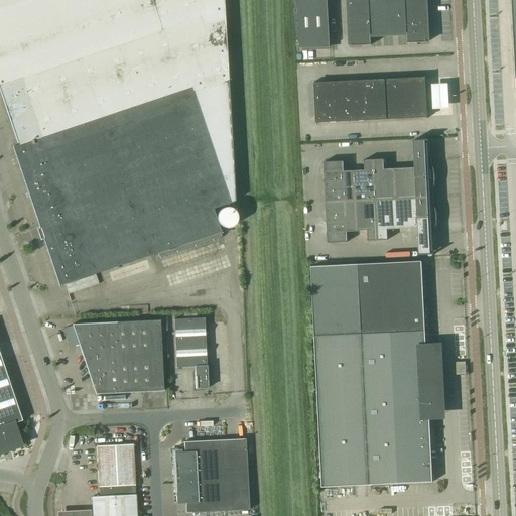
[(0,0),(0,92),(18,144),(13,146),(59,285),(65,283),(221,231),(212,204),(234,197),(223,0),(0,0)]
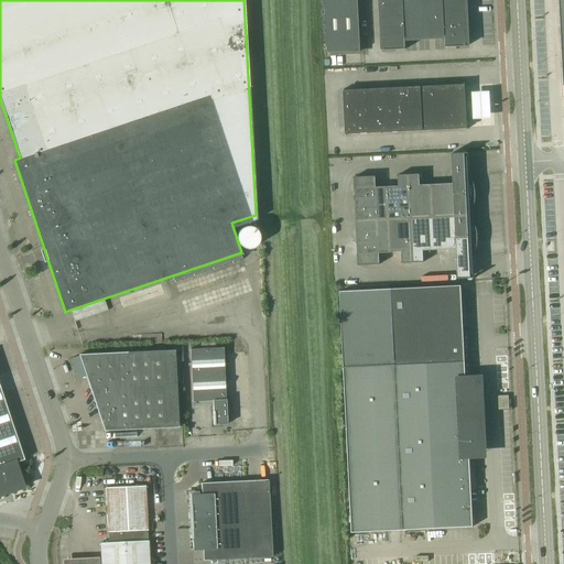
[(357,0),(325,0),(327,54),(360,52),(360,46),(357,0)]
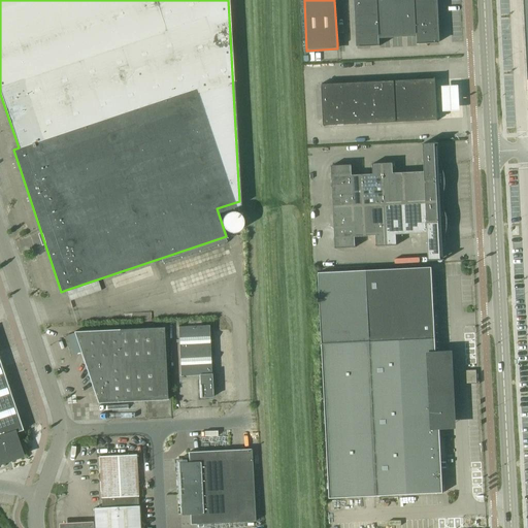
[(435,15),(434,2),(415,3),(416,24),(436,23),(436,15),(435,15)]
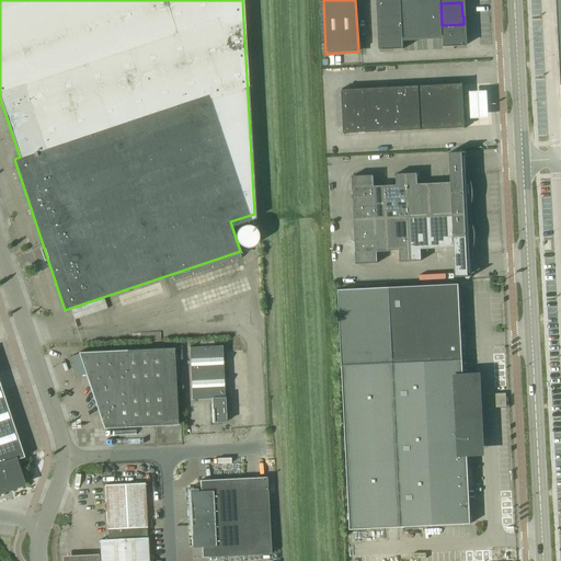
[(415,37),(428,37),(427,3),(414,4),(415,37)]
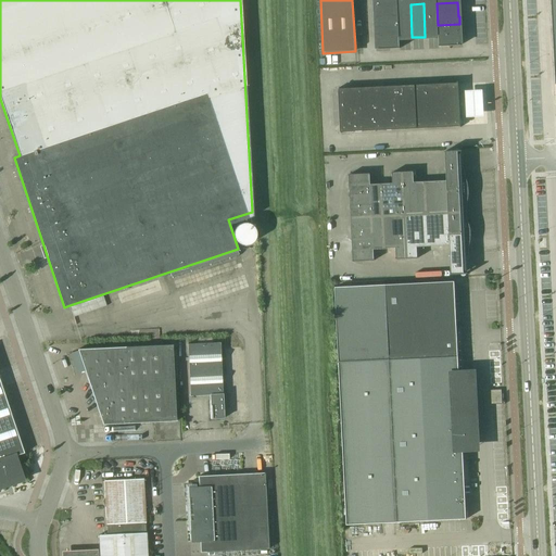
[(425,37),(438,36),(439,36),(438,25),(437,3),(424,3),(425,37)]
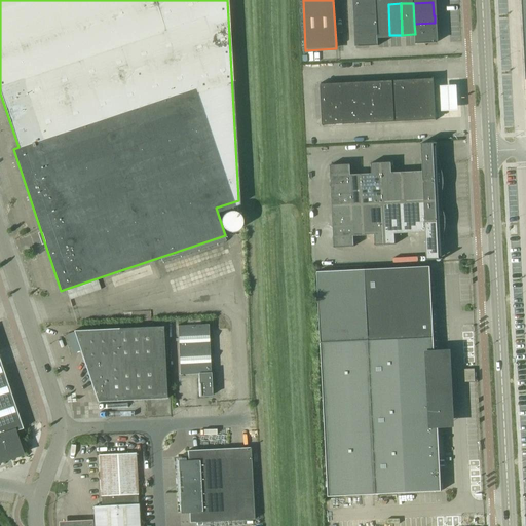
[(355,5),(357,15),(376,14),(376,4),(355,5)]
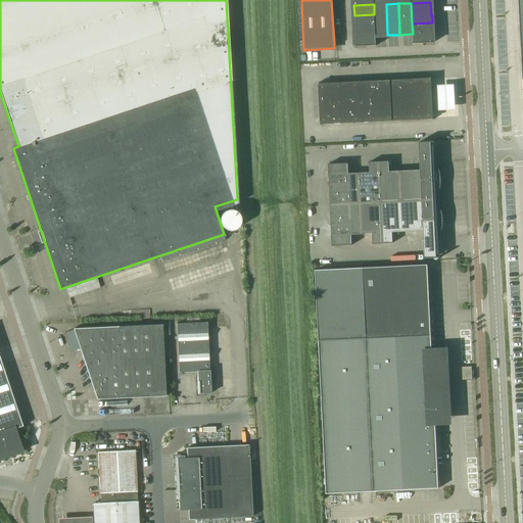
[(375,36),(387,35),(386,4),(374,4),(374,14),(375,25),(375,35),(375,36)]
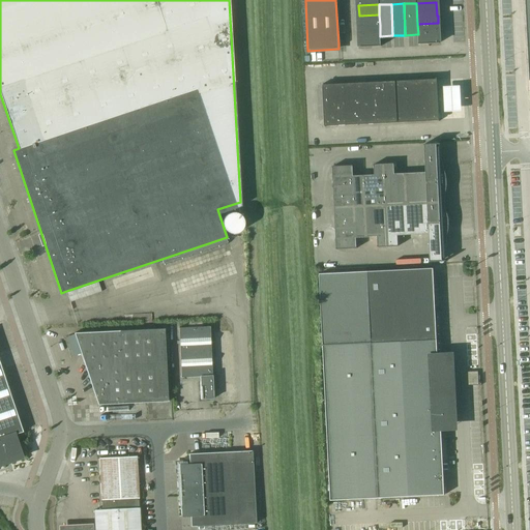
[(359,16),(359,26),(380,25),(379,15),(359,16)]
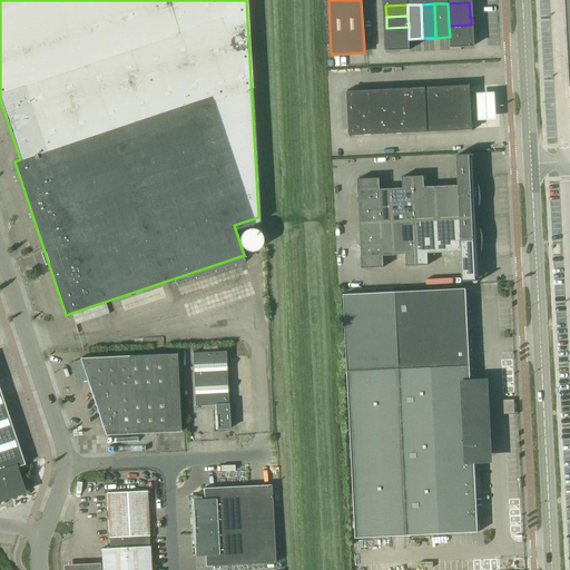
[(471,31),(471,25),(449,26),(450,37),(449,37),(450,48),(472,47),(471,37),(470,32),(470,31),(471,31)]
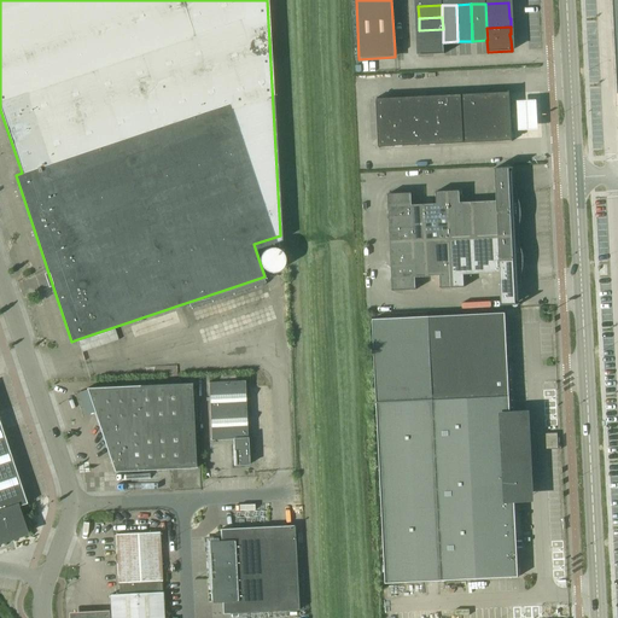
[(444,54),(443,42),(443,41),(443,29),(419,30),(419,39),(420,39),(421,45),(420,45),(420,56),(444,54)]
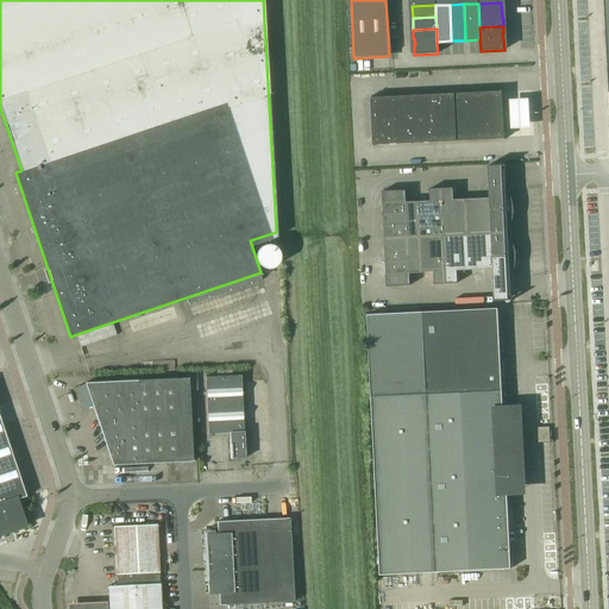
[(501,92),(490,92),(493,139),(503,138),(503,139),(504,139),(502,89),(501,89),(501,92)]
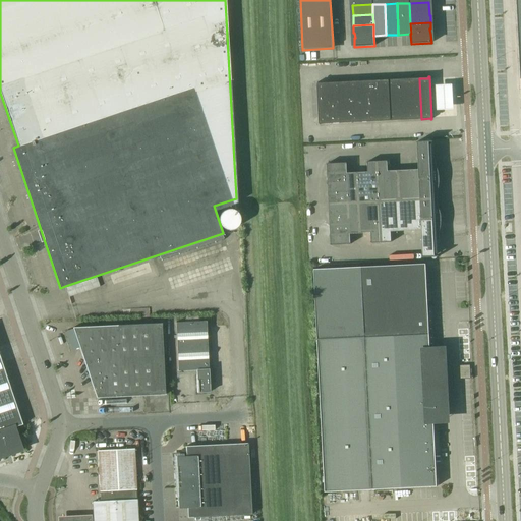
[(419,78),(394,80),(396,120),(421,119),(419,78)]
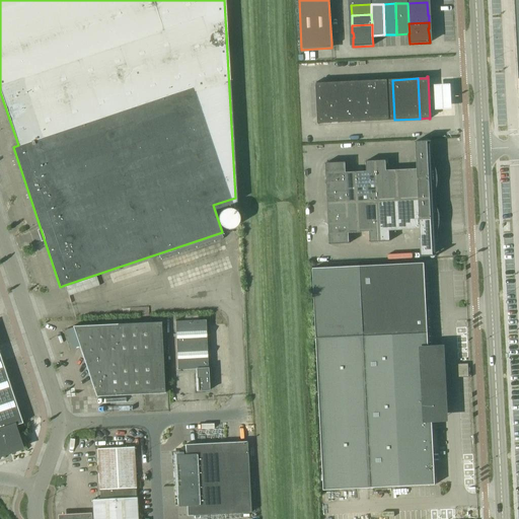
[(373,80),(353,81),(355,122),(375,121),(373,80)]
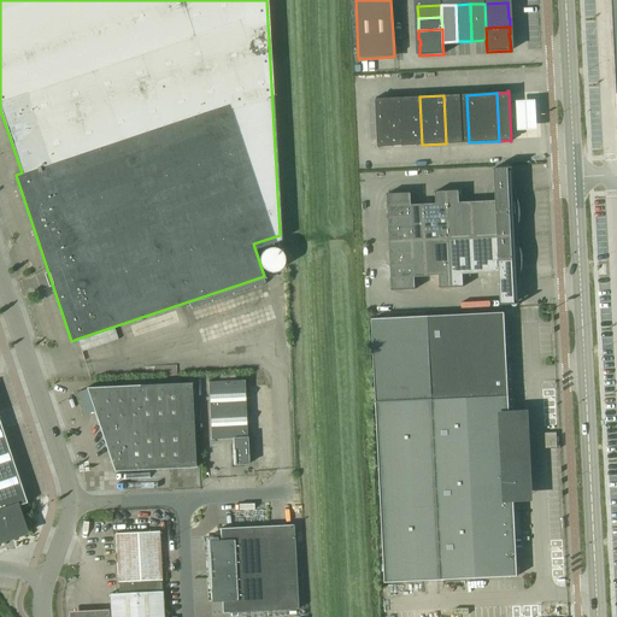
[(466,95),(444,95),(446,144),(469,142),(466,95)]
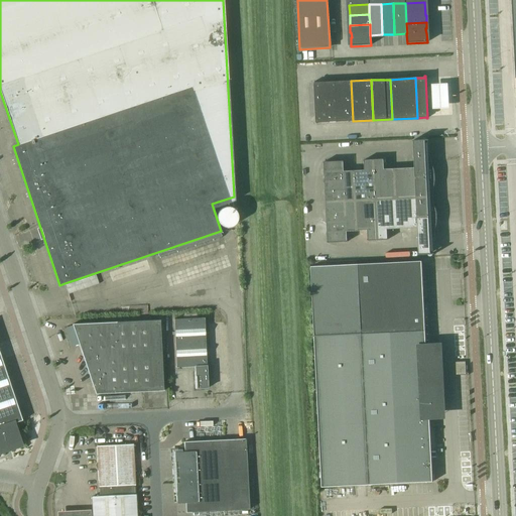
[(351,81),(334,82),(336,122),(353,121),(351,81)]
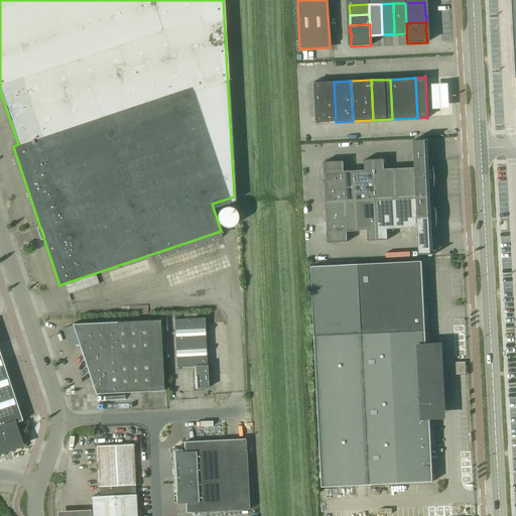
[(317,123),(327,123),(328,123),(328,122),(336,122),(334,82),(325,83),(314,83),(314,82),(313,82),(316,124),(317,124),(317,123)]
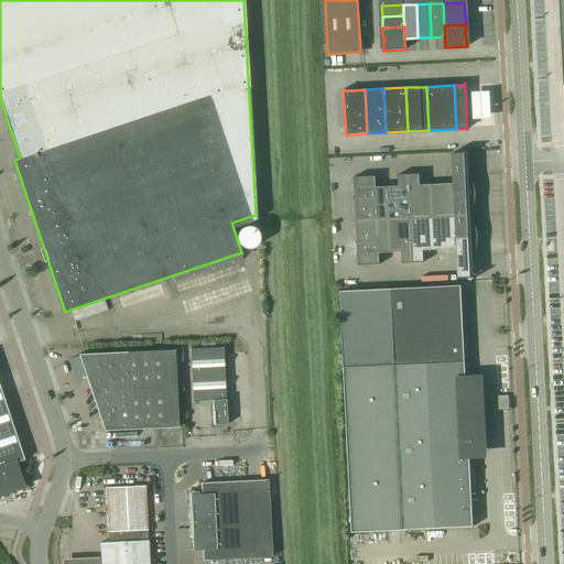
[(492,96),(468,96),(469,126),(494,125),(492,96)]
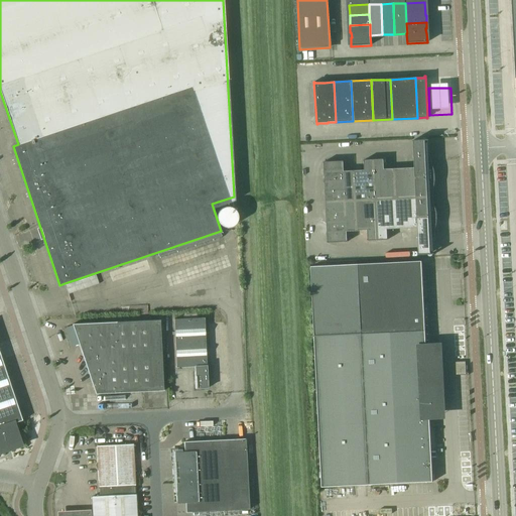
[(431,159),(431,156),(430,156),(430,157),(429,157),(428,139),(412,140),(414,167),(399,168),(400,199),(433,197),(433,194),(433,190),(433,187),(434,184),(434,182),(435,179),(435,176),(434,173),(434,170),(433,167),(432,164),(431,162),(431,159)]
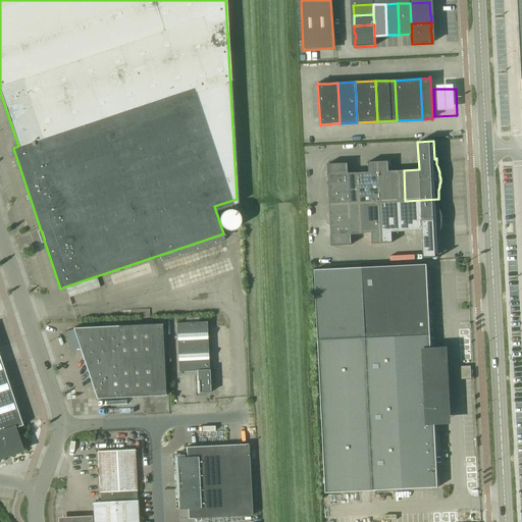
[(358,172),(360,203),(380,202),(405,201),(404,170),(388,171),(388,160),(368,161),(368,172),(358,172)]
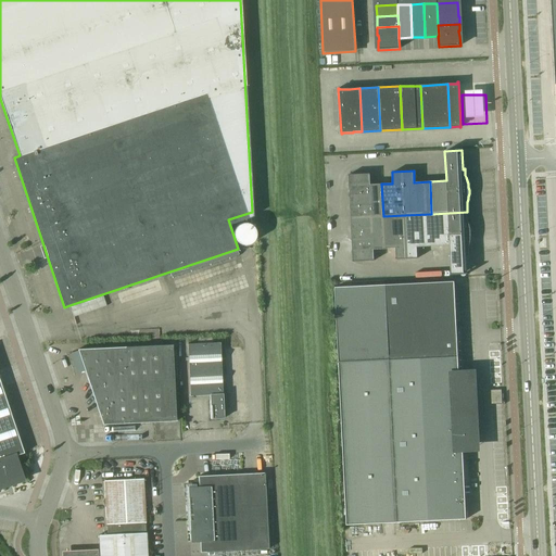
[(383,216),(381,184),(370,185),(370,173),(349,174),(351,217),(383,216)]
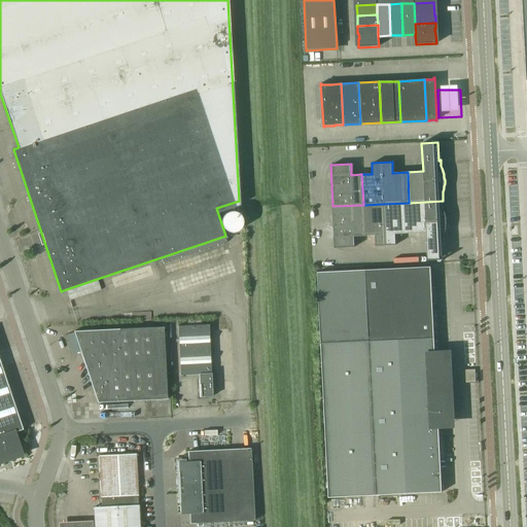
[(445,236),(445,233),(446,230),(446,225),(447,222),(446,219),(446,216),(445,213),(444,210),(443,207),(443,204),(443,201),(409,203),(384,204),(386,245),(396,244),(395,234),(426,233),(427,260),(444,259),(443,241),(444,241),(444,242),(445,242),(445,239),(445,236)]
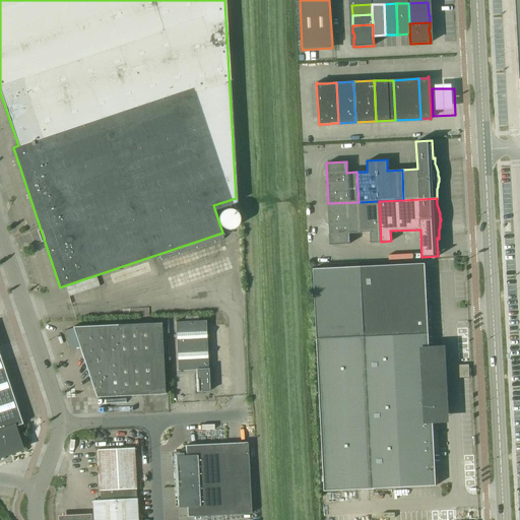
[(381,242),(379,201),(359,202),(360,233),(370,232),(371,242),(381,242)]
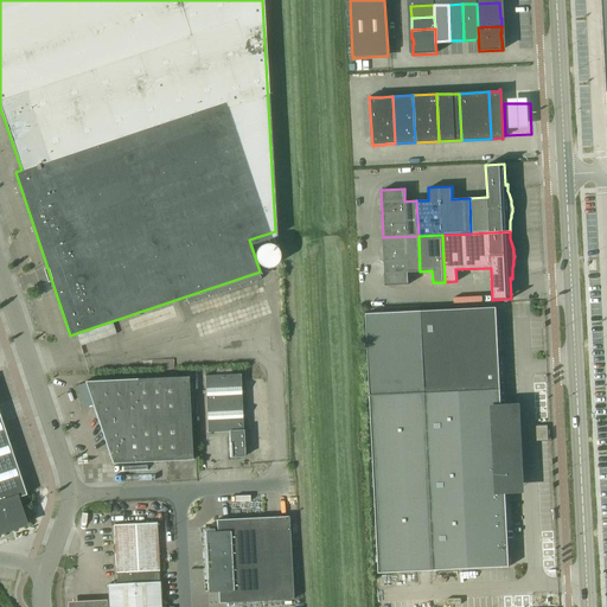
[(419,236),(383,237),(385,286),(409,283),(408,272),(420,272),(419,236)]
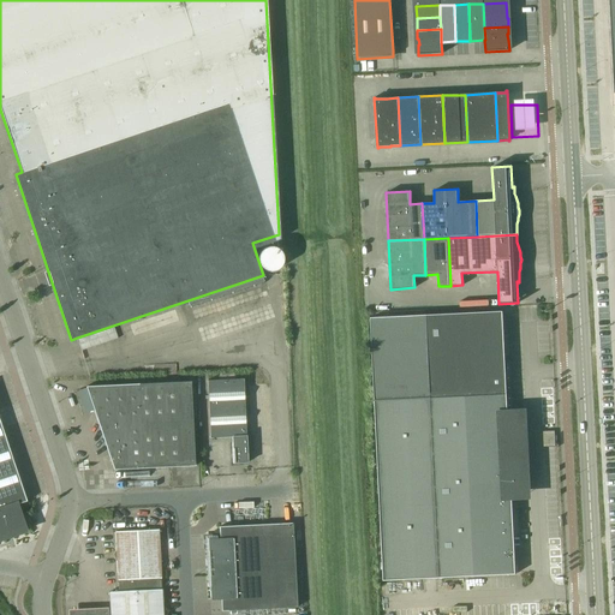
[(502,311),(370,318),(375,400),(383,580),(515,574),(514,555),(511,490),(521,490),(521,489),(520,460),(520,459),(509,459),(506,394),(502,311)]
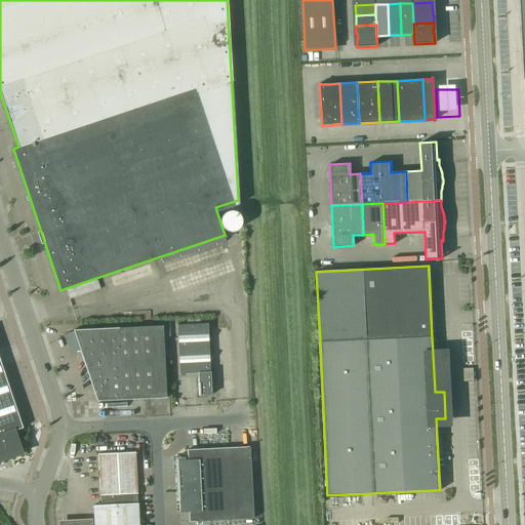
[(211,395),(207,323),(176,325),(179,374),(198,373),(199,396),(211,395)]
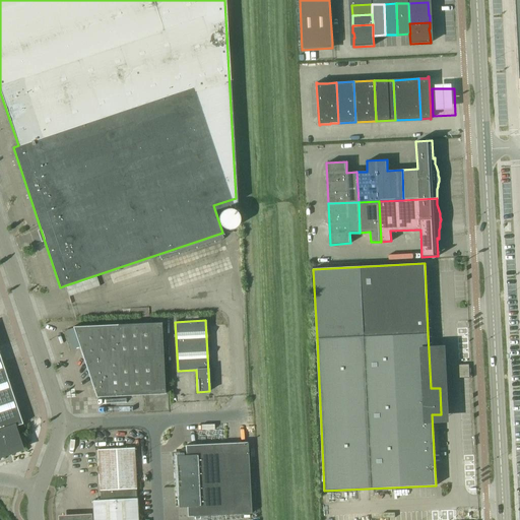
[(73,326),(95,396),(165,393),(161,322),(79,326),(73,326)]
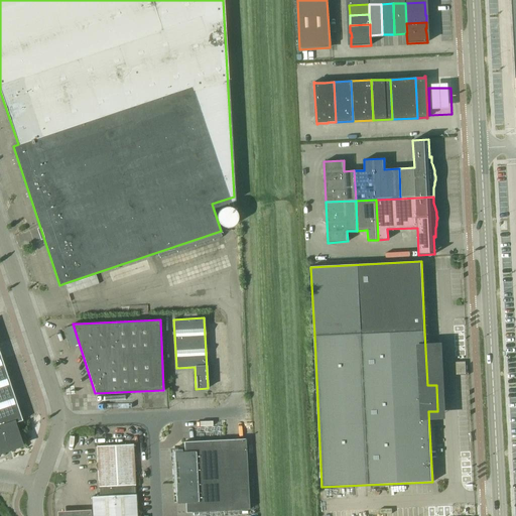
[(0,426),(14,422),(14,423),(18,421),(22,420),(0,353),(0,426)]
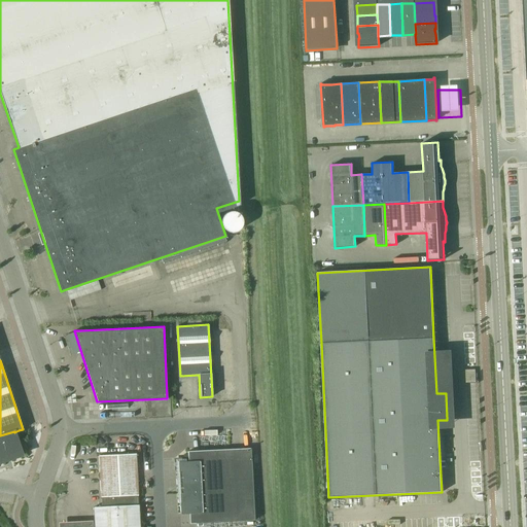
[(0,461),(23,454),(26,449),(19,430),(14,432),(14,431),(0,435),(0,461)]
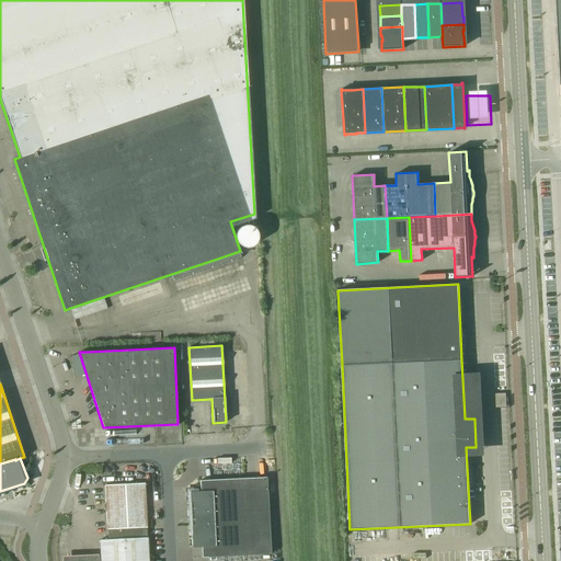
[(267,477),(208,480),(197,480),(198,491),(189,491),(192,547),(202,547),(202,558),(271,554),(267,477)]
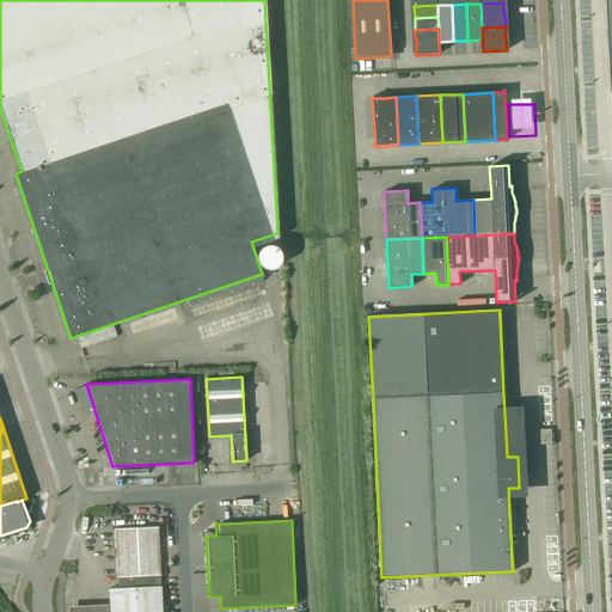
[(161,611),(160,586),(160,575),(158,526),(115,528),(118,577),(120,588),(109,589),(109,603),(109,611),(161,611)]
